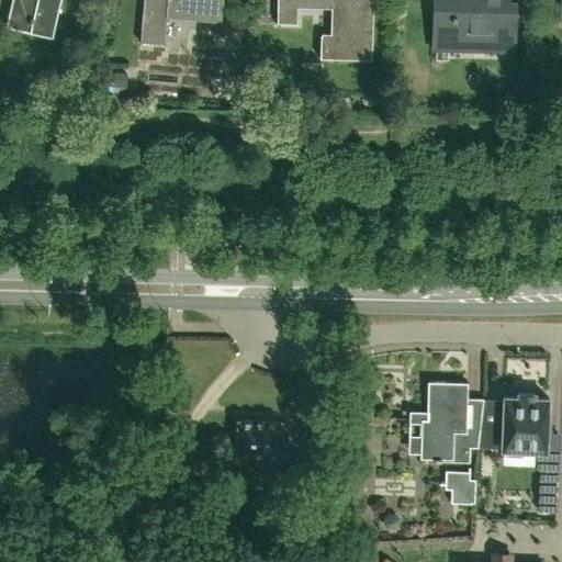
[(52,37),(60,0),(13,0),(7,27),(52,37)]
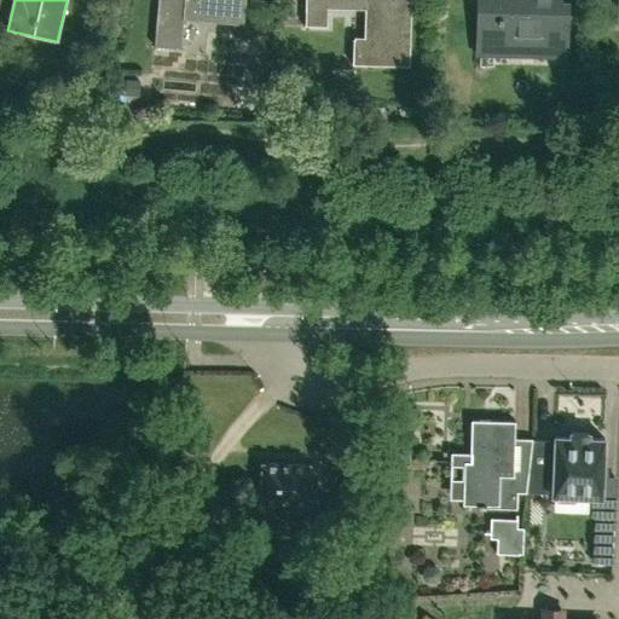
[(243,22),(244,0),(157,0),(154,47),(181,50),(184,17),(243,22)]
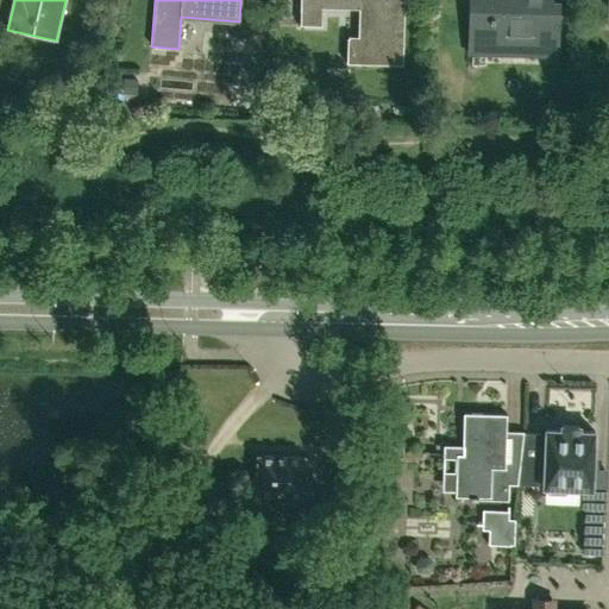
[(324,27),(324,8),(360,10),(359,38),(349,37),(349,39),(347,39),(347,64),(402,66),(402,48),(403,48),(403,0),(301,0),(301,26),(324,27)]
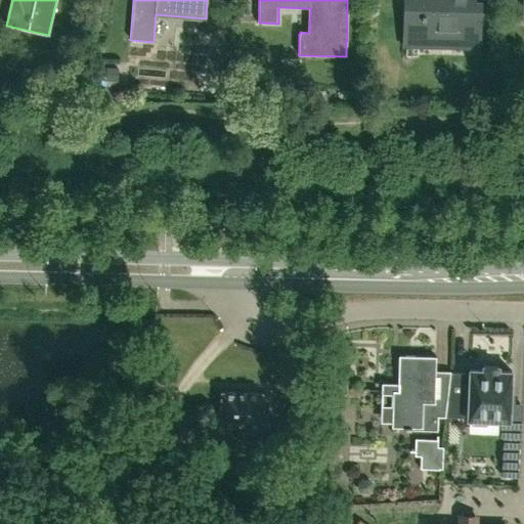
[(478,48),(479,3),(473,2),(473,0),(404,0),(404,38),(457,40),(457,47),(478,48)]
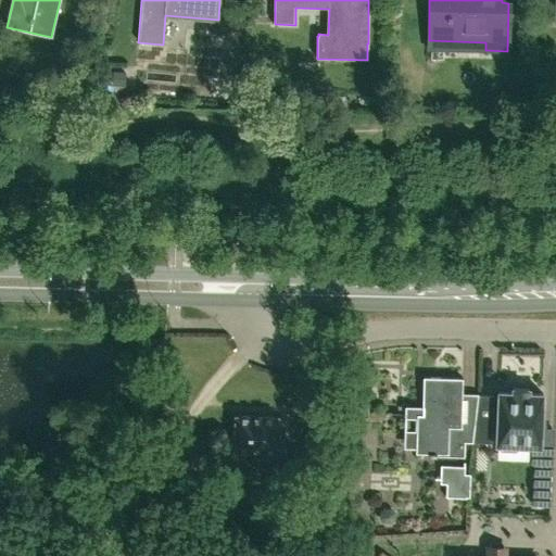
[(84,90),(88,72),(77,70),(73,88),(84,90)]
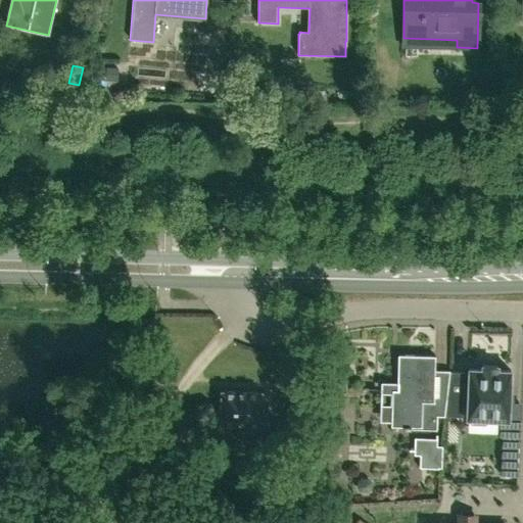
[(435,355),(398,354),(397,389),(391,389),(391,426),(405,427),(403,429),(436,430),(437,410),(433,410),(435,355)]
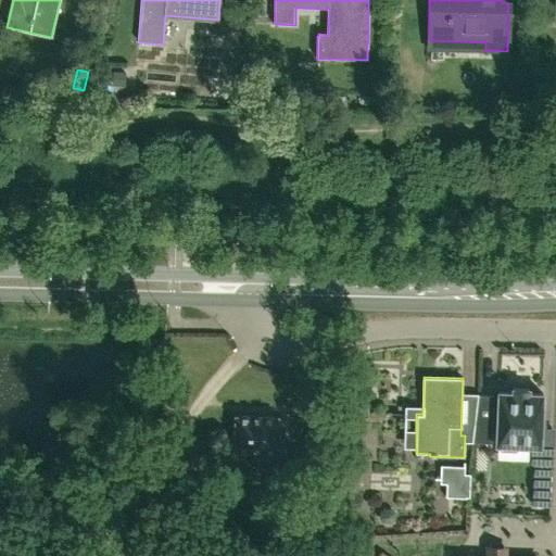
[(541,446),(542,393),(528,393),(529,388),(513,388),(513,392),(498,392),(496,445),(541,446)]
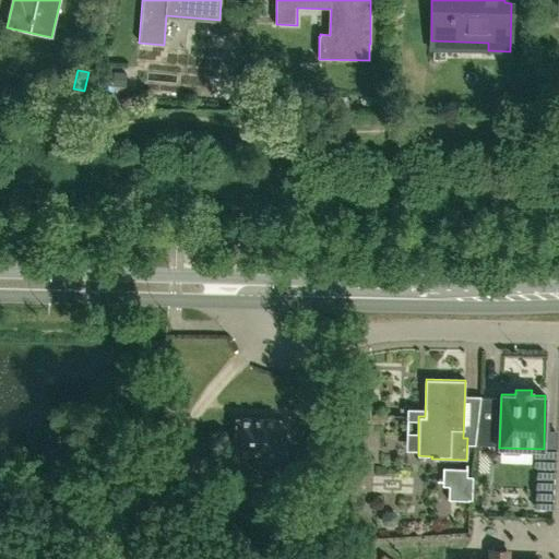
[(496,397),(480,397),(475,444),(494,444),(496,397)]
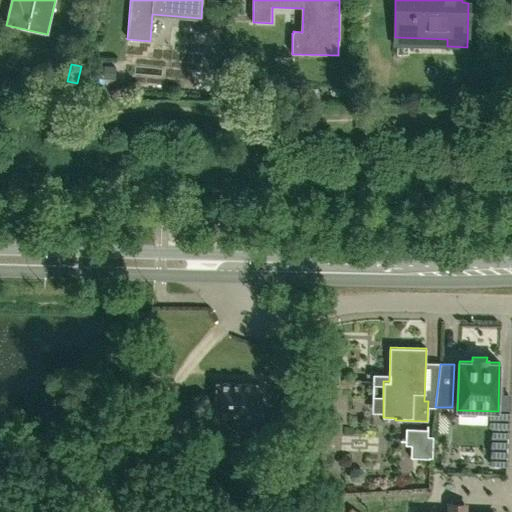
[(255,418),(256,384),(217,383),(216,417),(255,418)]
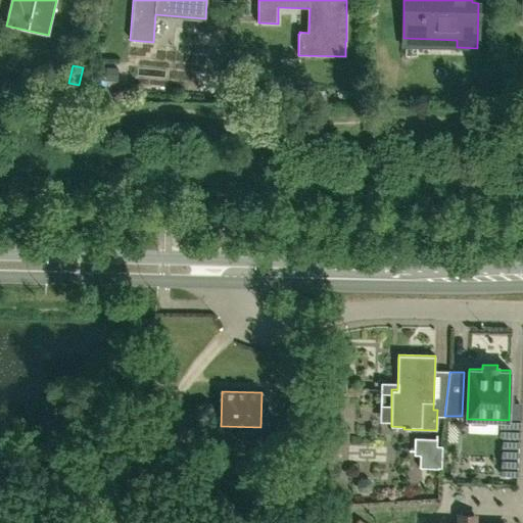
[(520,428),(504,428),(503,475),(519,475),(520,428)]
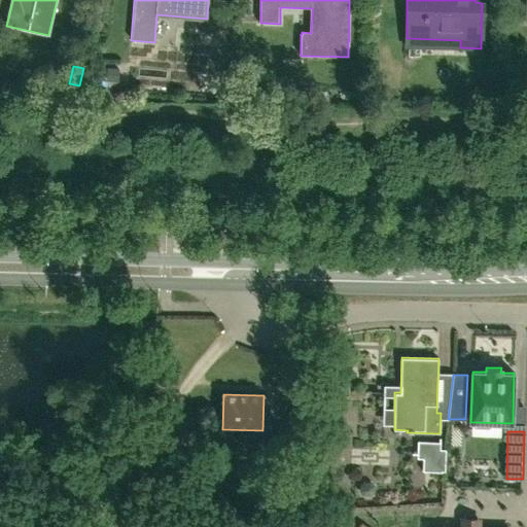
[(438,442),(418,442),(417,454),(423,454),(423,471),(442,471),(442,470),(445,470),(445,449),(438,449),(438,442)]
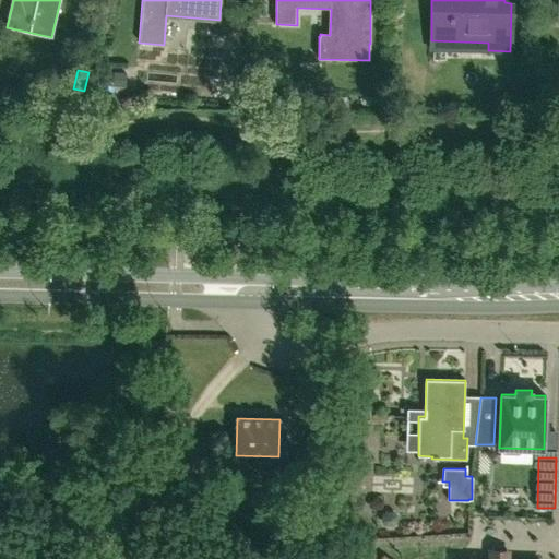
All buildings are outlined.
